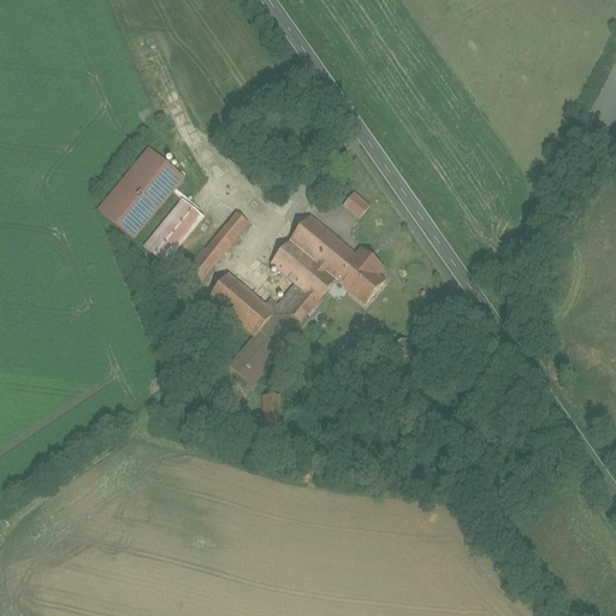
[(148,148),(98,209),(135,240),(185,179),(148,148)]
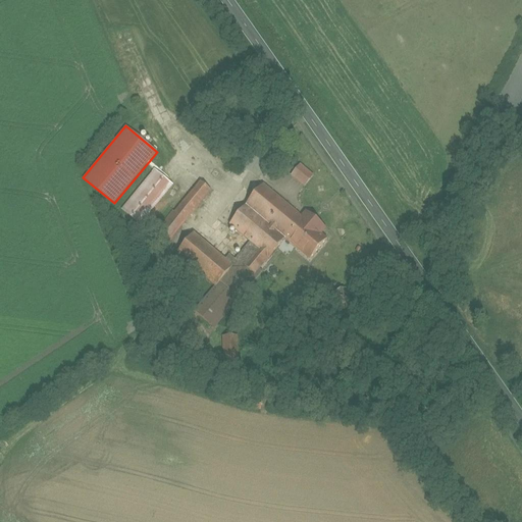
[(314,175),(301,164),(292,175),(305,186),(314,175)]
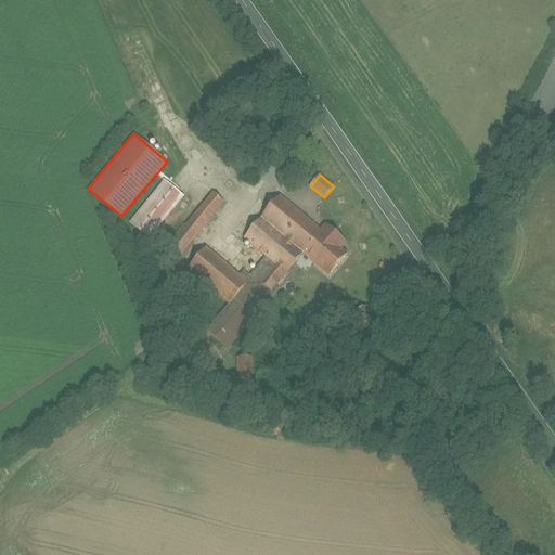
[(165,179),(130,221),(151,237),(184,195),(165,179)]
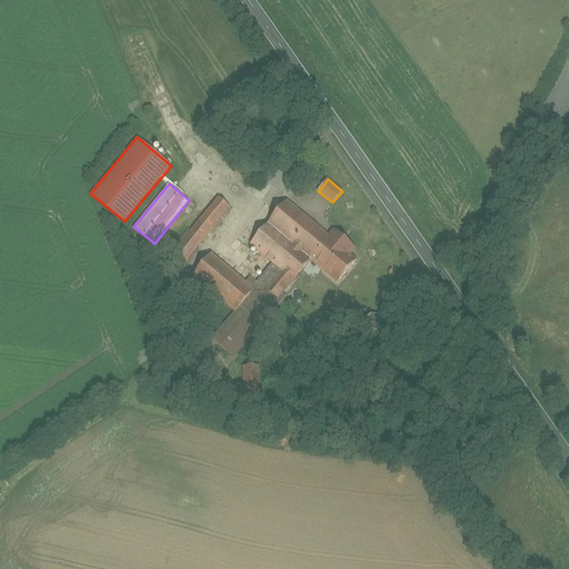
[(216,196),(175,246),(189,257),(229,207),(216,196)]
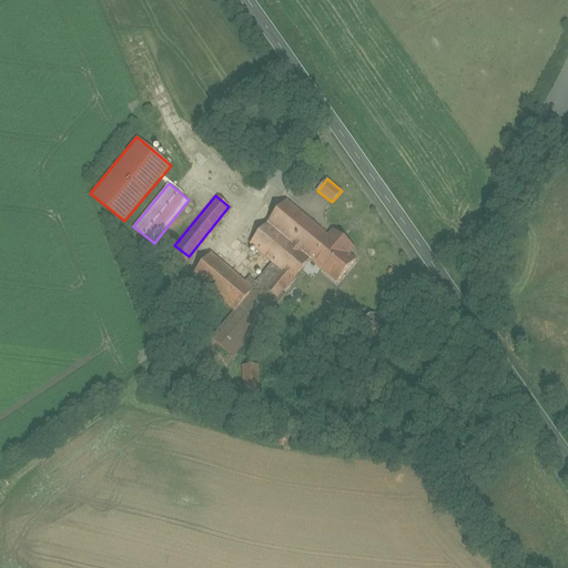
[(338,282),(357,260),(350,254),(354,250),(332,232),(328,235),(286,202),(267,224),(310,259),(338,282)]
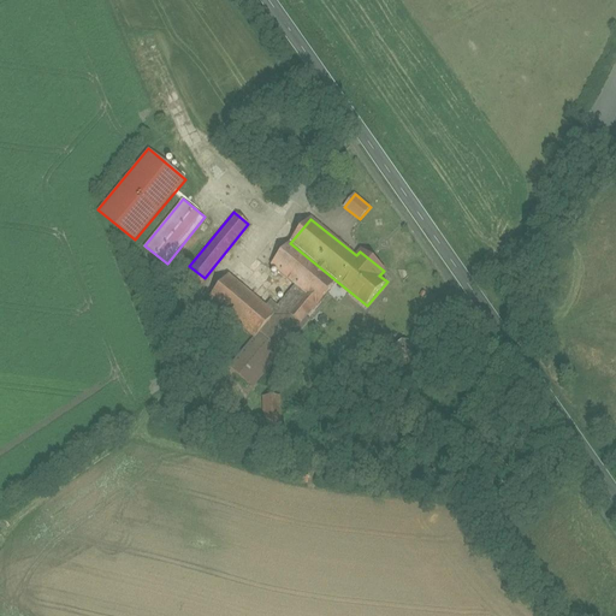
[(336,280),(290,243),(272,266),(296,286),(317,303),(336,280)]
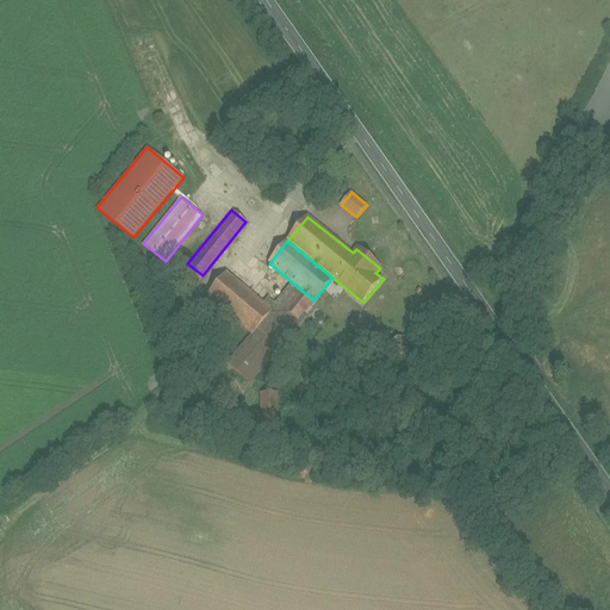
[(263,303),(228,274),(207,299),(251,335),(255,330),(272,310),(263,303)]
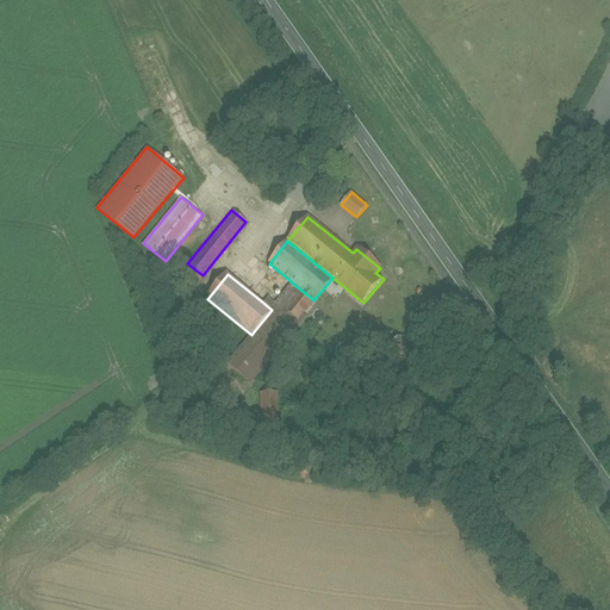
[(275,347),(313,300),(293,284),(278,303),(269,297),(263,303),(272,310),(255,330),(275,347)]
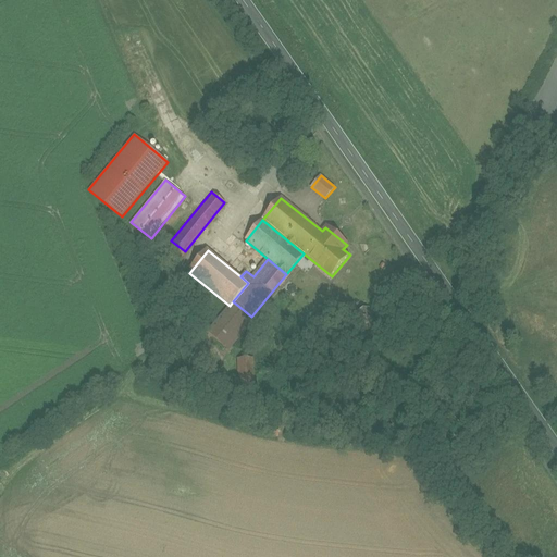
[(207,333),(230,350),(255,319),(251,317),(233,301),(230,306),(207,333)]
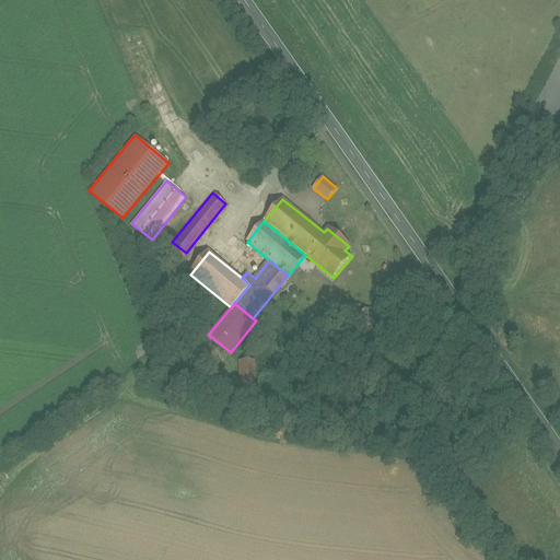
[(255,360),(240,361),(242,395),(257,394),(255,360)]
